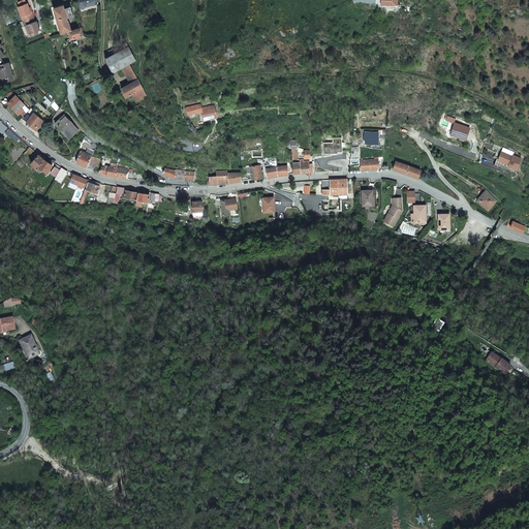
[(97,7),(96,0),(79,0),(81,10),(97,7)]
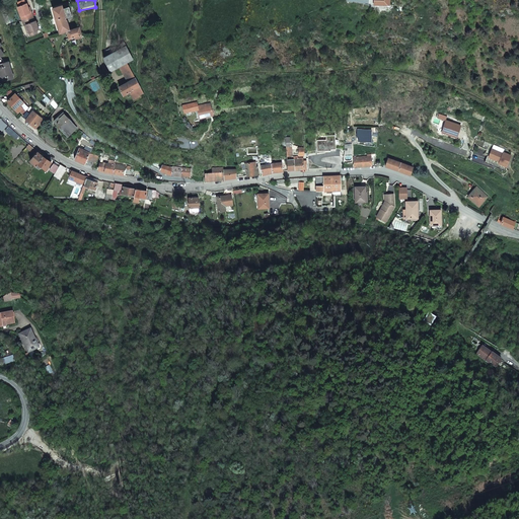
[(26,2),(17,5),(22,19),(33,15),(31,10),(30,11),(26,2)]
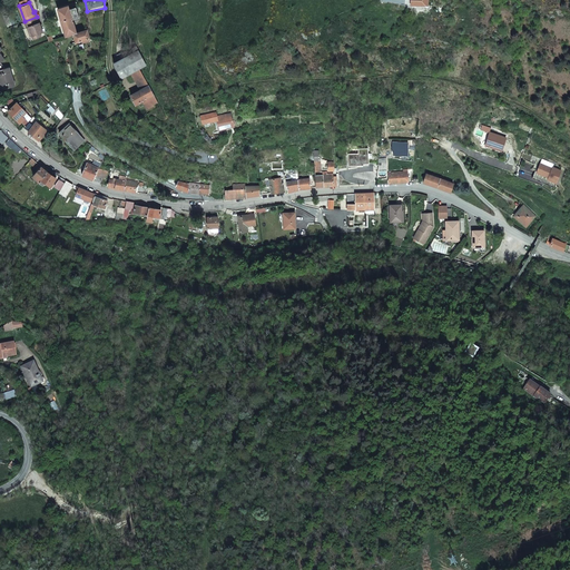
[(58,9),(66,36),(74,33),(77,33),(72,19),(79,18),(76,8),(69,9),(68,6),(58,9)]
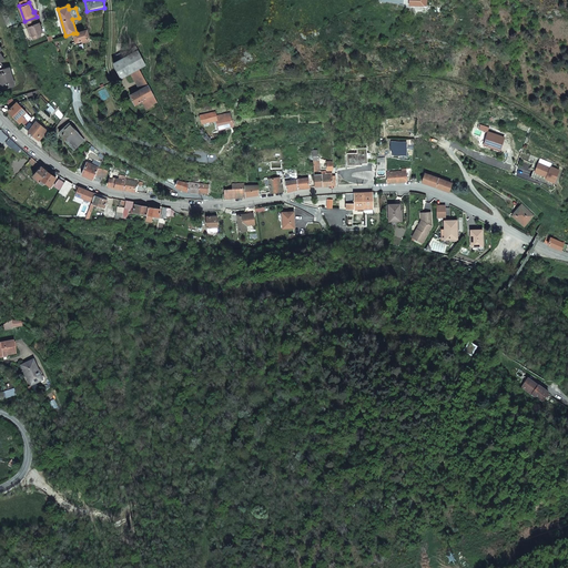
[(37,17),(24,21),(26,27),(27,27),(29,26),(32,34),(40,31),(43,30),(40,22),(38,22),(37,17)]
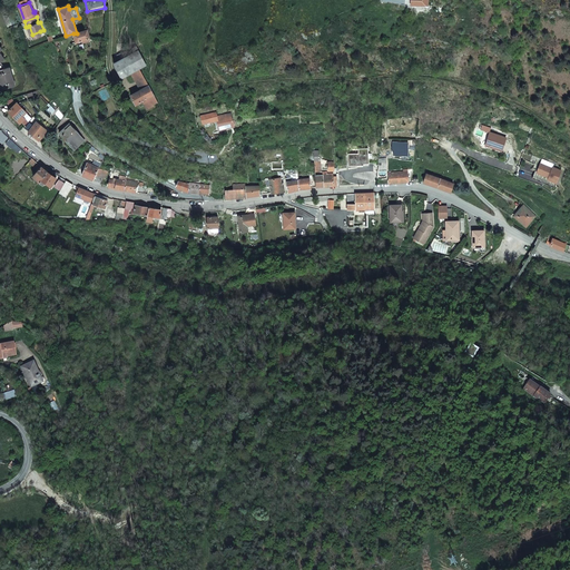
[(77,33),(74,33),(76,42),(89,39),(87,30),(77,33)]
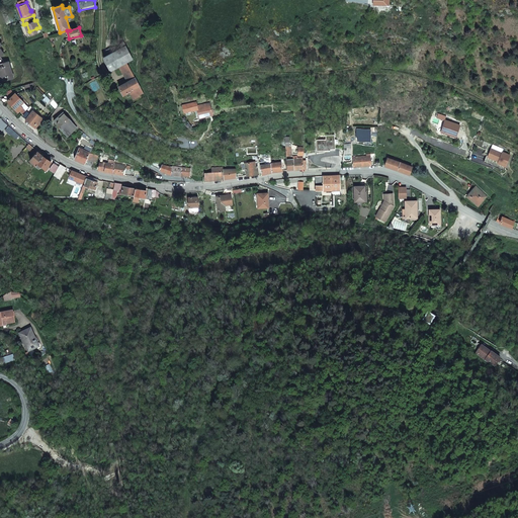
[(134,60),(125,45),(103,57),(111,70),(121,65),(127,62),(134,60)]
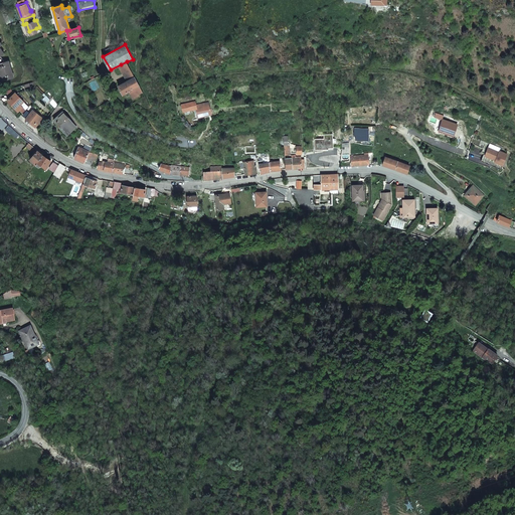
[(5,79),(13,77),(9,60),(0,62),(1,66),(0,65),(0,77),(4,76),(5,79)]
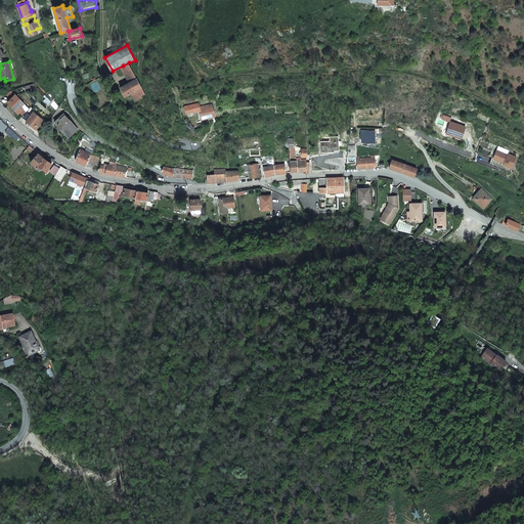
[(131,82),(137,78),(129,62),(123,66),(131,82)]
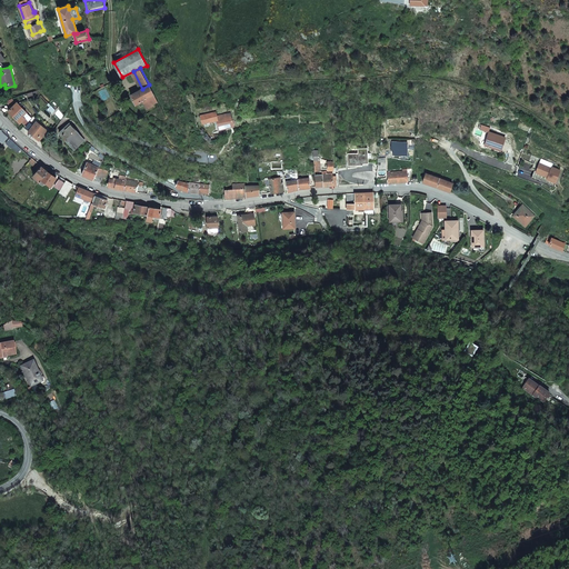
[(153,105),(158,101),(149,85),(142,89),(131,95),(137,105),(142,101),(148,109),(153,106),(153,105)]
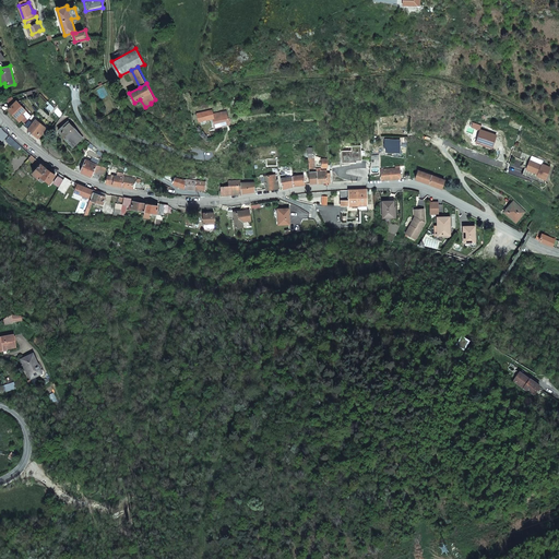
[(22,114),(25,110),(16,100),(8,109),(20,121),(24,116),(22,114)]
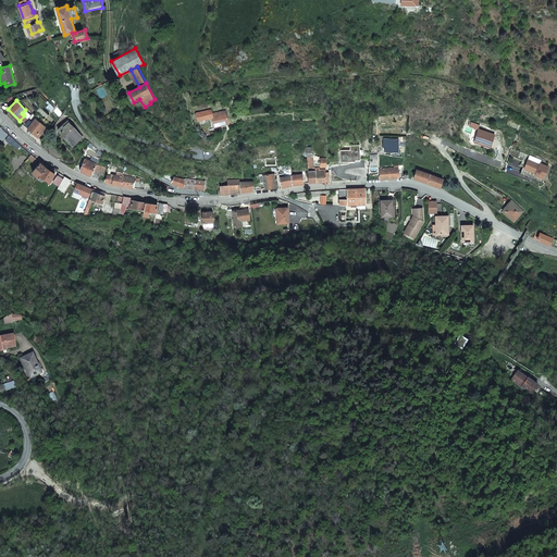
[(213,127),(229,123),(227,118),(226,115),(222,116),(221,114),(219,114),(218,111),(212,112),(211,110),(208,111),(205,112),(207,120),(212,118),(213,127)]
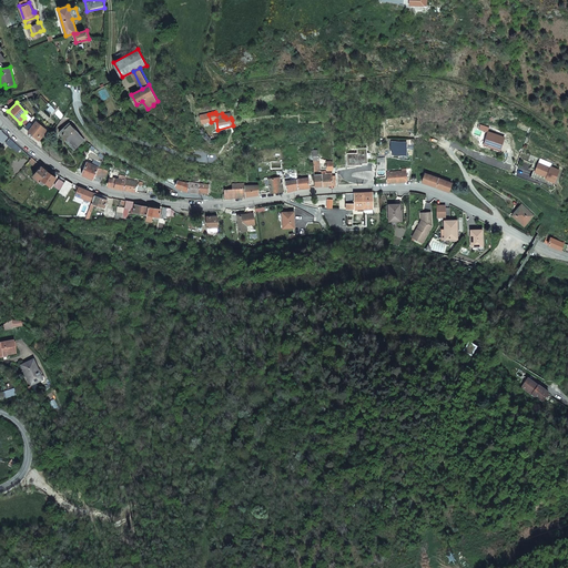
[(202,123),(211,122),(209,114),(200,115),(202,123)]
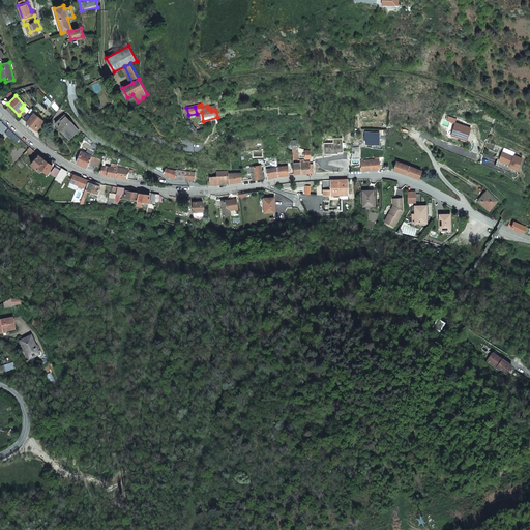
[(34,113),(36,111),(32,108),(24,115),(21,118),(33,128),(36,130),(41,124),(45,121),(37,116),(34,113)]
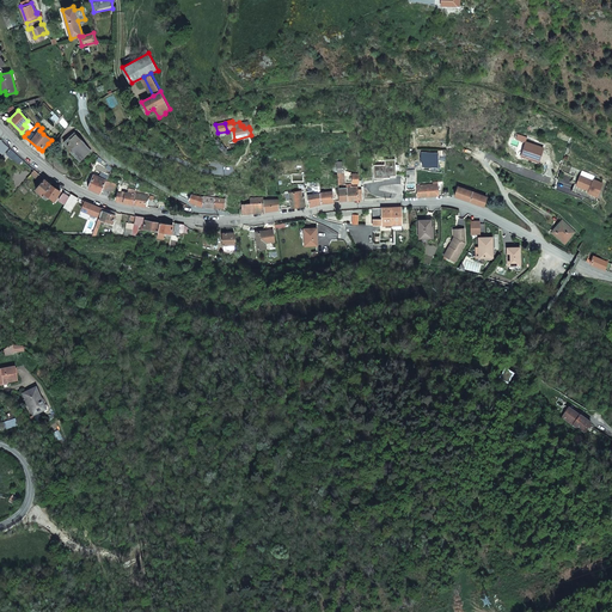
[(75,157),(87,147),(74,133),(63,144),(75,157)]
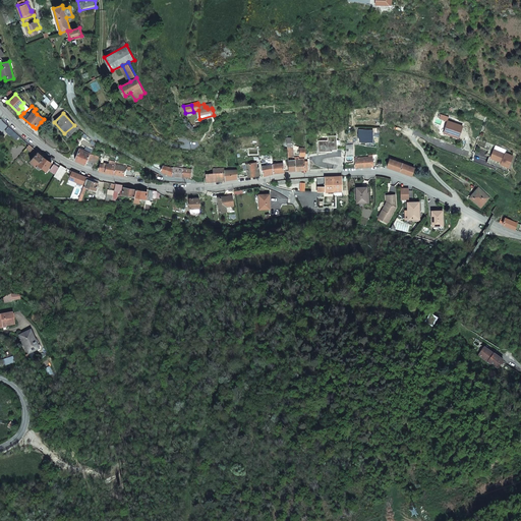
[(449,122),(444,133),(459,138),(463,127),(449,122)]
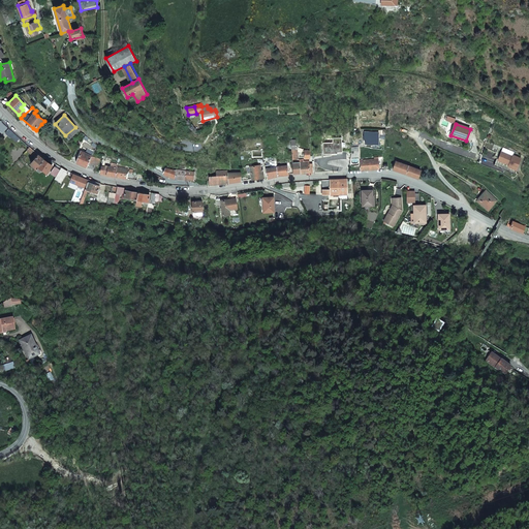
[(20,138),(12,132),(8,129),(4,132),(10,137),(10,136),(17,142),(20,138)]
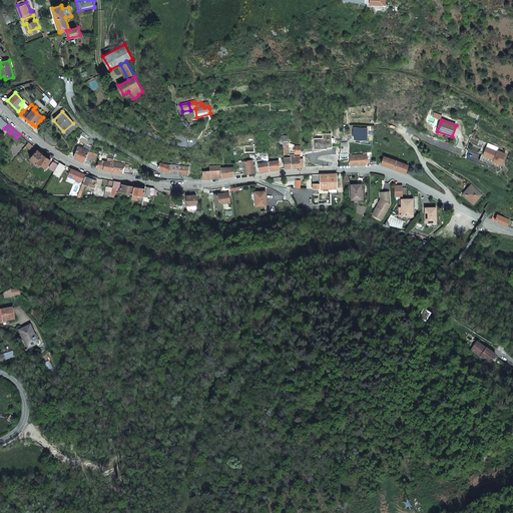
[(352,139),(365,139),(365,128),(352,128),(352,139)]
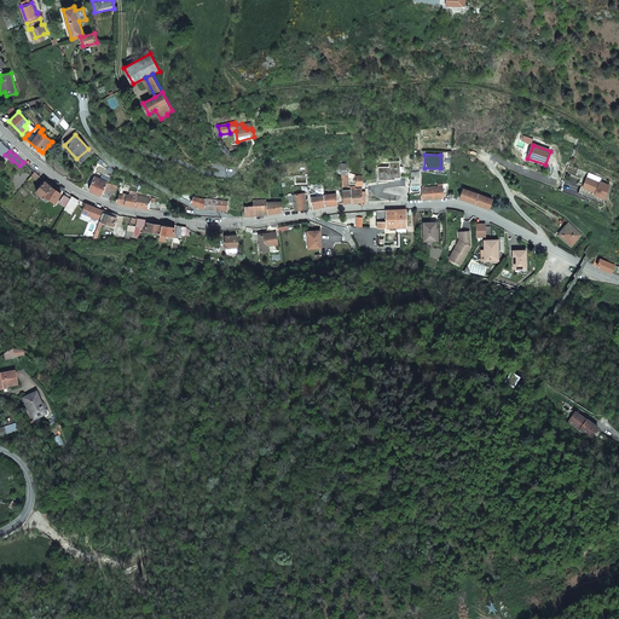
[(395,178),(400,178),(399,162),(388,162),(389,167),(377,167),(379,180),(395,180),(395,178)]
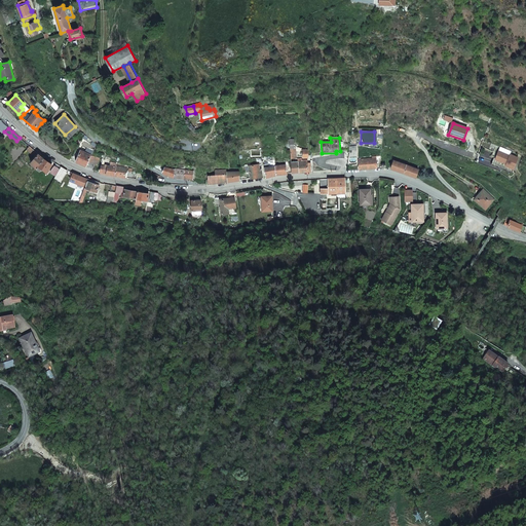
[(38,166),(43,158),(29,146),(26,150),(34,156),(30,160),(32,161),(30,163),(36,168),(38,166)]
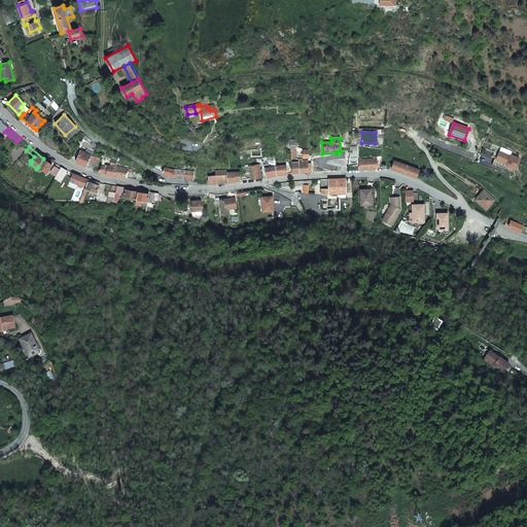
[(76,163),(86,167),(91,156),(80,151),(80,152),(78,151),(76,156),(78,156),(76,163)]
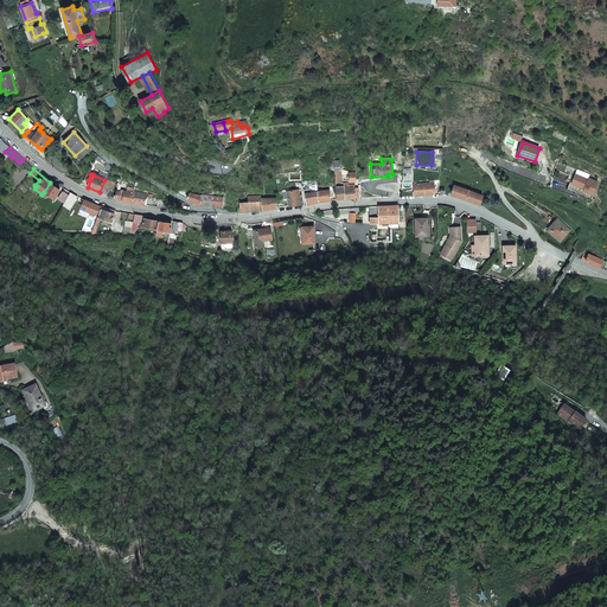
[(570,185),(568,191),(590,202),(599,185),(589,180),(589,181),(576,176),(573,185),(570,185)]
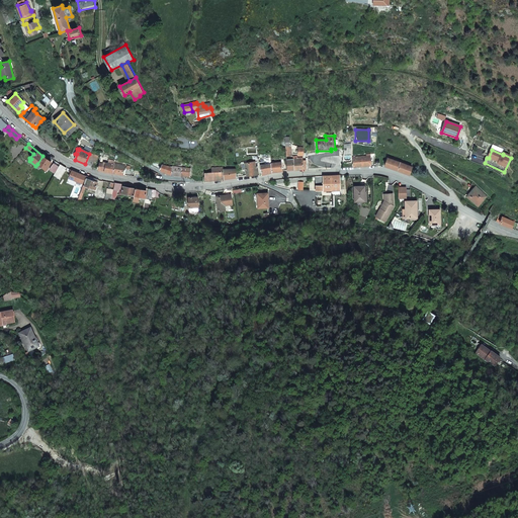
[(87,160),(95,163),(98,156),(90,154),(87,160)]
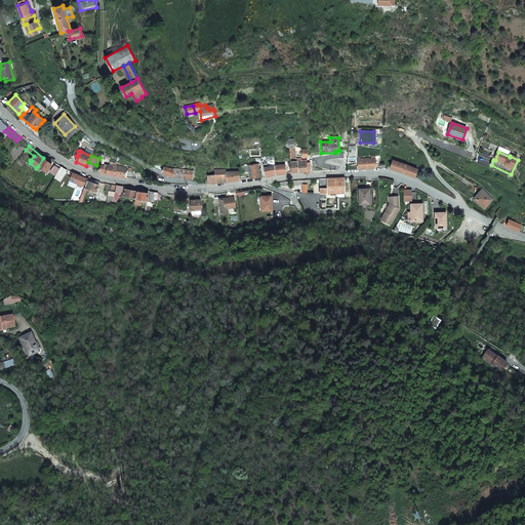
[(379,157),(358,160),(358,169),(364,168),(375,168),(375,164),(378,164),(379,157)]
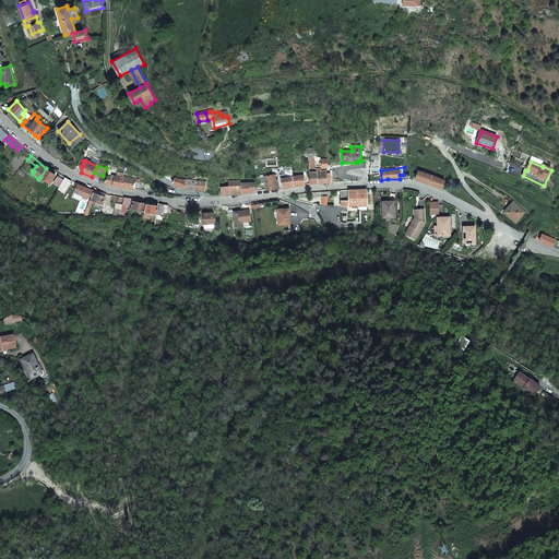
[(50,181),(52,179),(55,175),(46,168),(40,177),(44,179),(49,182),(50,181)]
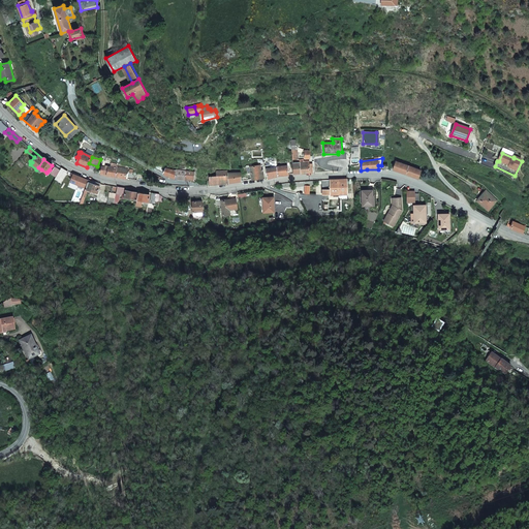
[(300,160),(300,162),(292,163),(293,174),(313,173),(312,164),(310,164),(310,161),(304,161),(304,159),(300,160)]
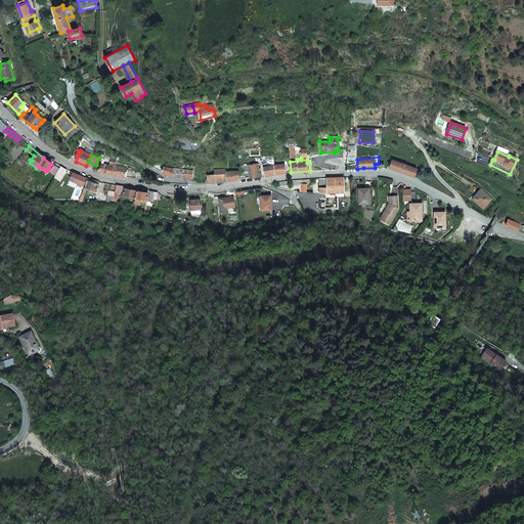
[(422,171),(392,160),(389,168),(406,174),(419,178),(422,171)]
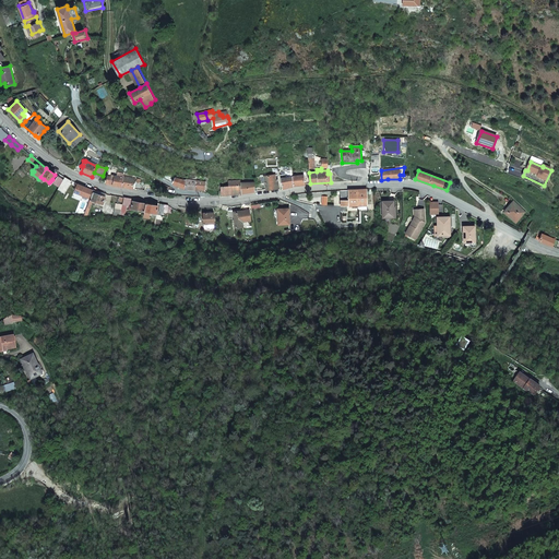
[(122,177),(123,174),(114,173),(113,177),(108,177),(106,183),(121,187),(122,177)]
